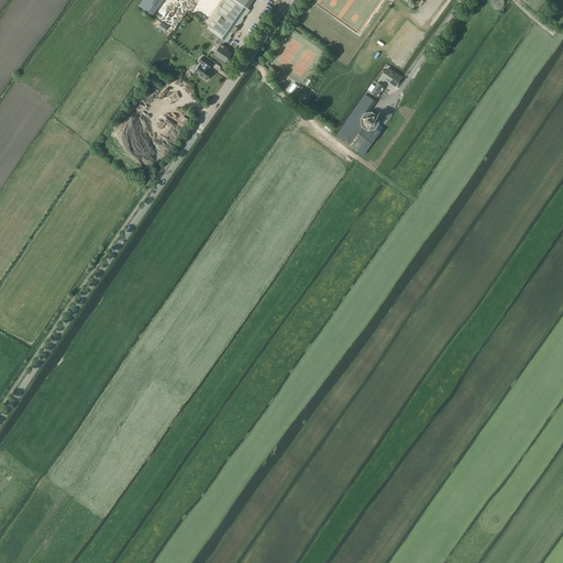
[(227,0),(207,29),(219,36),(225,42),(228,43),(231,37),(230,36),(233,33),(234,33),(238,28),(236,26),(239,23),(240,24),(244,19),(243,19),(245,14),(246,15),(250,10),(247,8),(252,0),(227,0)]
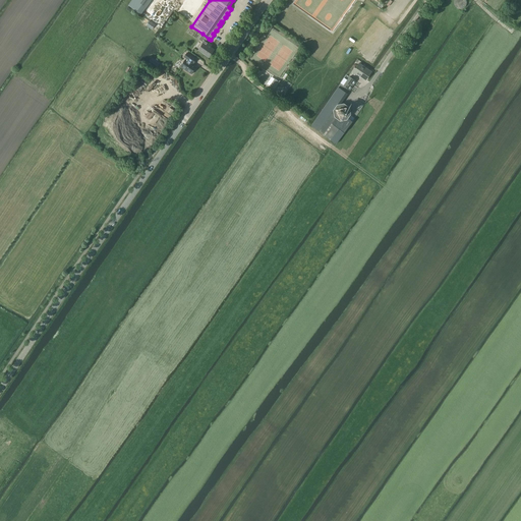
[(198,49),(204,52),(203,53),(209,57),(215,49),(209,46),(210,44),(207,42),(209,39),(203,34),(198,39),(204,42),(198,49)]
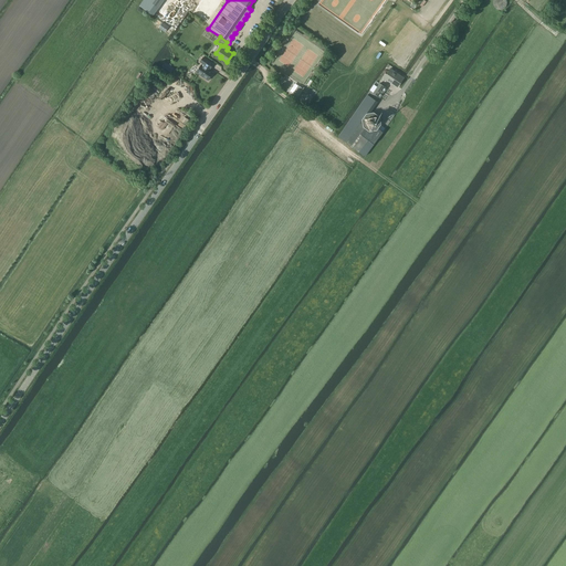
[(208,80),(210,76),(212,73),(208,70),(209,69),(212,64),(202,58),(199,62),(202,64),(201,65),(200,65),(196,72),(207,81),(208,80)]
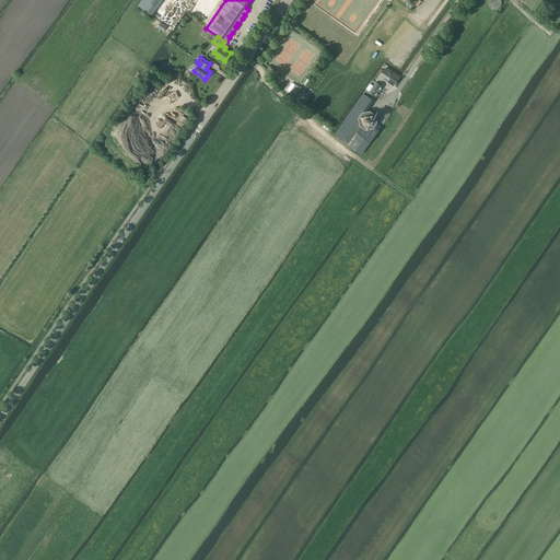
[(380,78),(383,80),(384,79),(394,85),(399,78),(386,68),(380,78)]
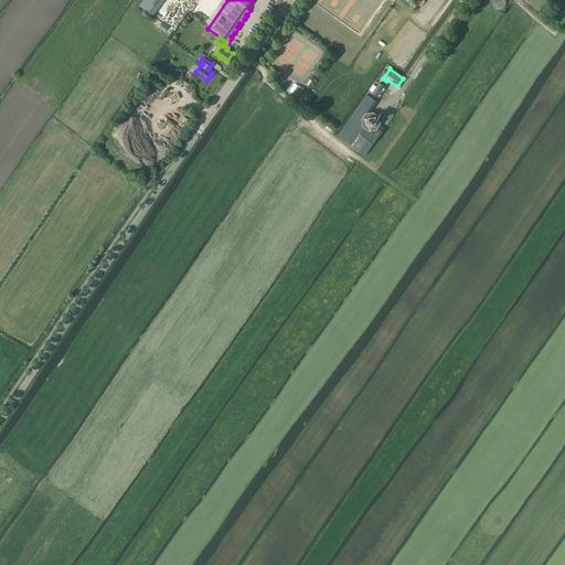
[(370,91),(368,94),(375,99),(377,96),(380,97),(386,88),(380,83),(373,93),(370,91)]
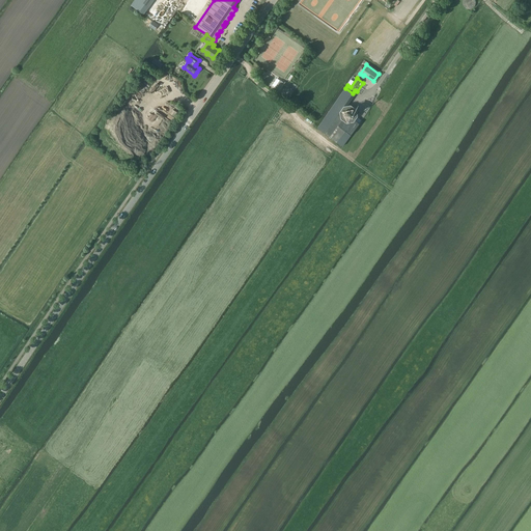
[(275,88),(279,91),(281,88),(285,82),(284,83),(280,80),(275,88)]
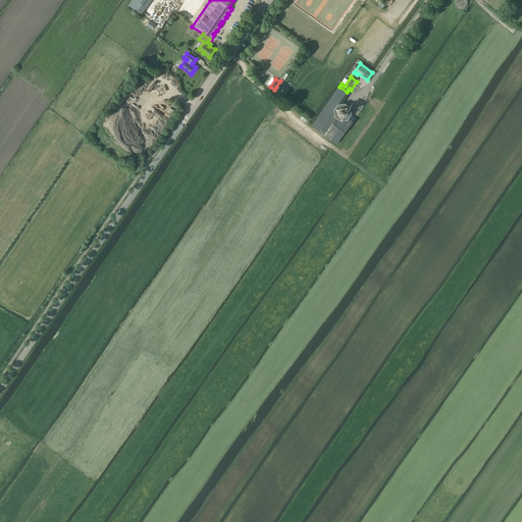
[(347,92),(340,87),(312,125),(325,136),(330,140),(331,140),(336,144),(353,122),(345,116),(346,116),(348,113),(348,109),(344,106),(340,107),(340,108),(336,106),(347,92)]
